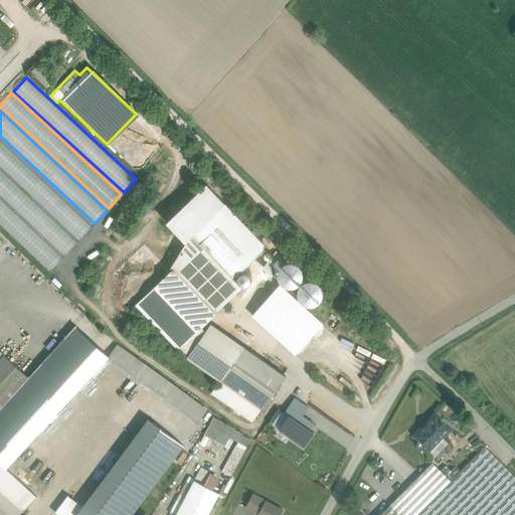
[(0,139),(0,164),(79,239),(92,226),(0,139)]
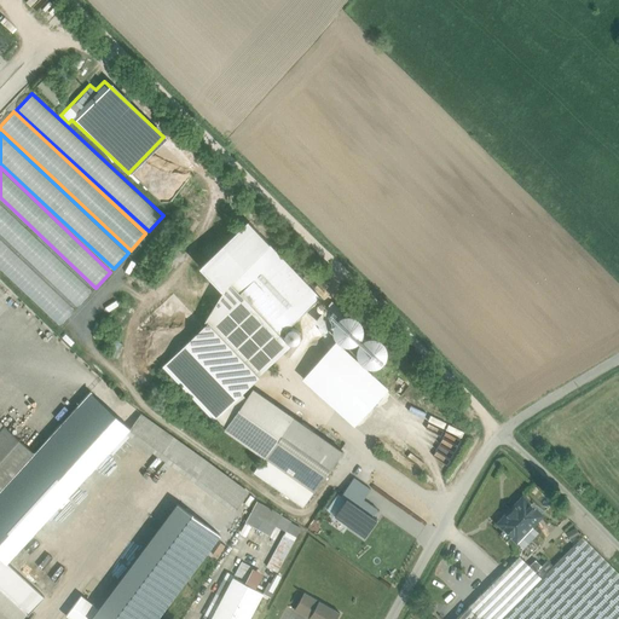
[(105,194),(104,196),(143,230),(144,229),(105,194)]
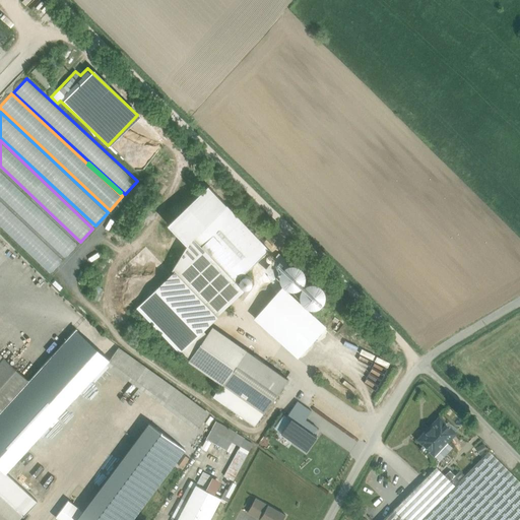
[(77,244),(0,170),(0,195),(65,257),(77,244)]
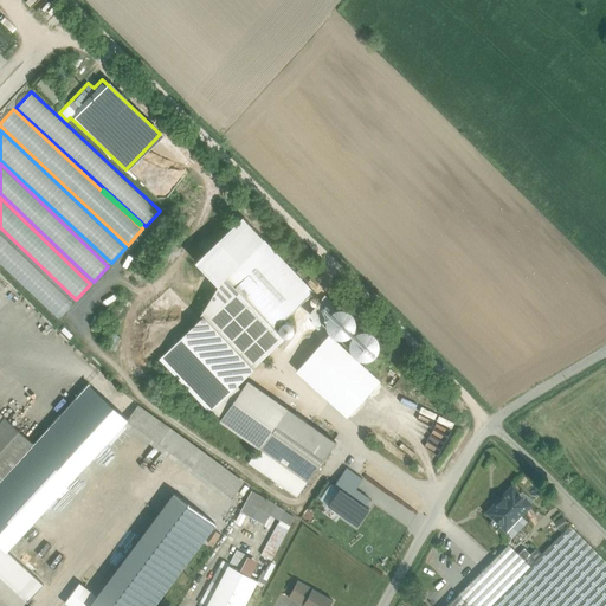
[(195,259),(219,284),(224,277),(264,239),(242,214),(195,259)]
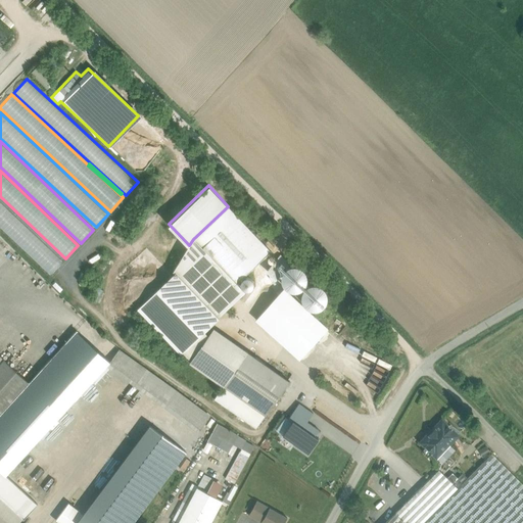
[(103,208),(104,207),(87,190),(85,192),(103,208)]
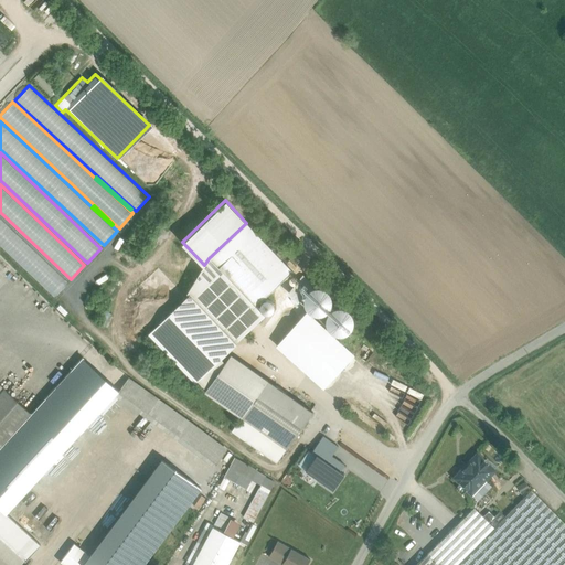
[(0,244),(54,297),(68,283),(0,216),(0,244)]
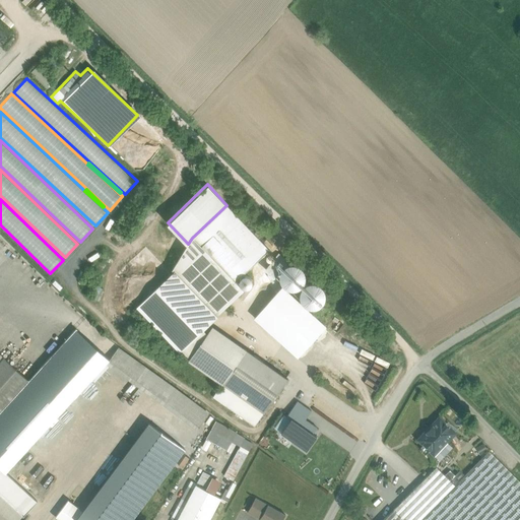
[(70,207),(92,226),(93,224),(71,205),(70,207)]
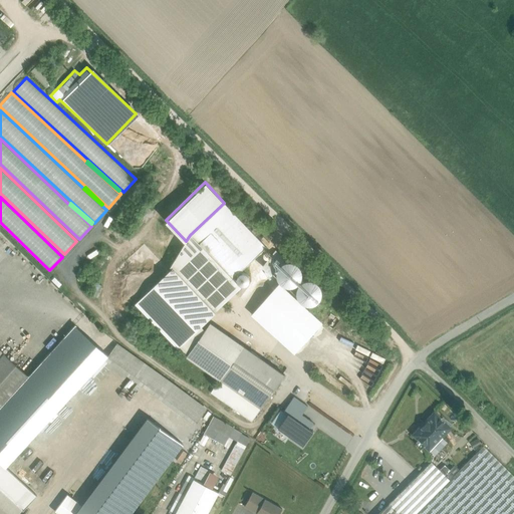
[(266,247),(224,203),(190,235),(232,279),(266,247)]
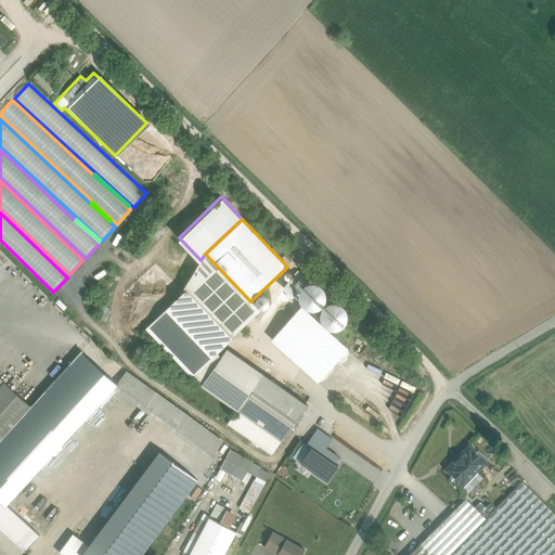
[(62,272),(63,270),(38,245),(37,247),(62,272)]
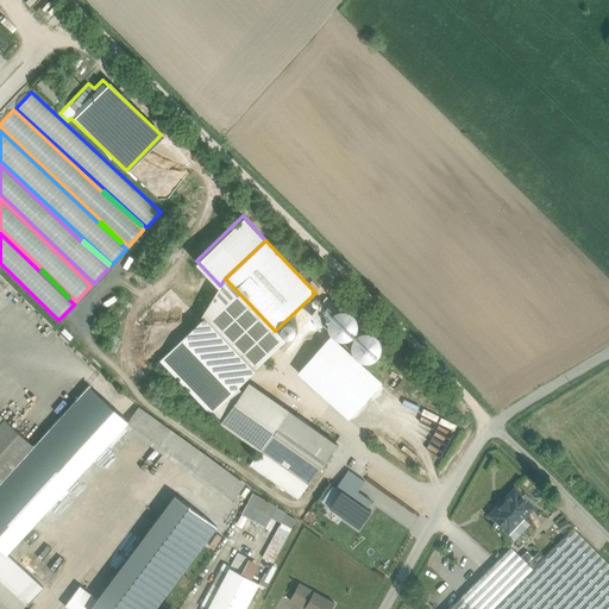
[(275,331),(225,278),(220,286),(202,316),(253,370),(284,340),(275,331)]
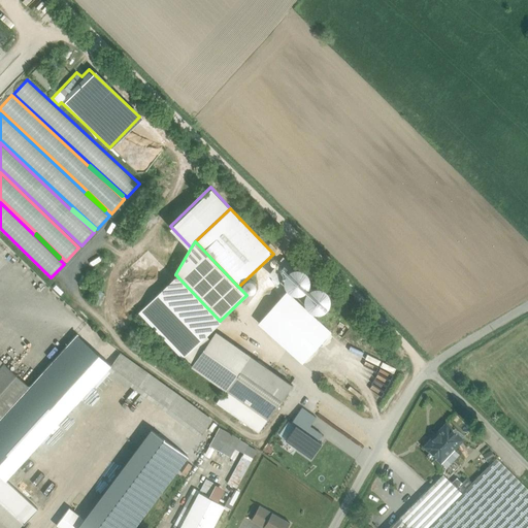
[(304,295),(307,293),(309,289),(310,285),(309,281),(308,276),(305,273),(301,272),(297,271),(293,272),(289,274),(287,277),(285,282),(285,286),(286,290),(288,293),(292,296),(296,297),(300,297),(304,295)]
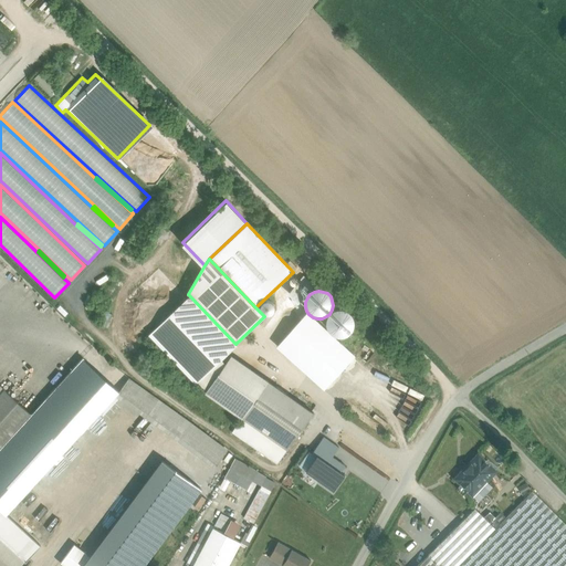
[(236,344),(190,296),(150,334),(196,381),(236,344)]
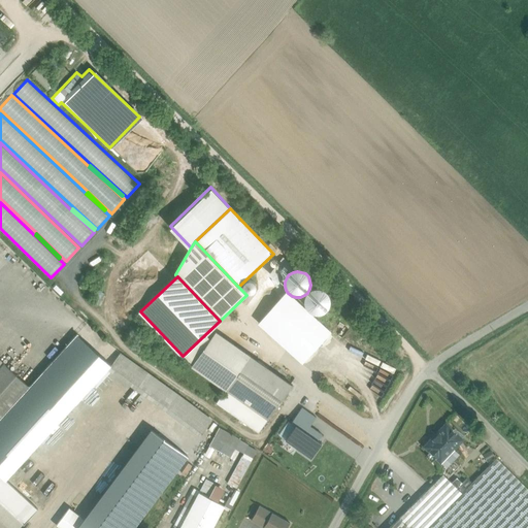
[(319,318),(324,317),(328,314),(330,309),(332,305),(332,300),(330,296),(327,292),(323,290),(319,289),(314,290),(309,292),(306,295),(304,299),(303,303),(304,307),(306,311),(309,315),(314,317),(319,318)]
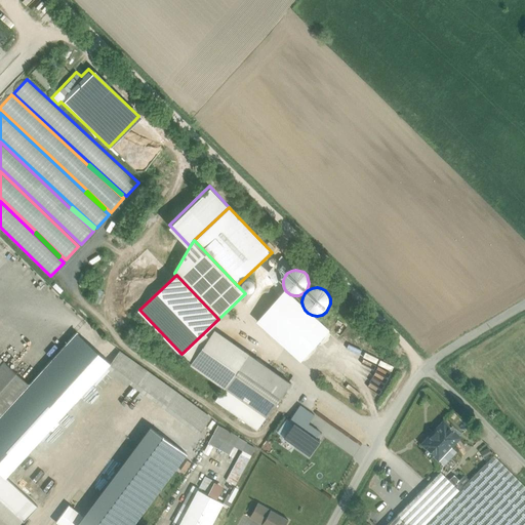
[(248,354),(215,330),(192,364),(225,388),(248,354)]
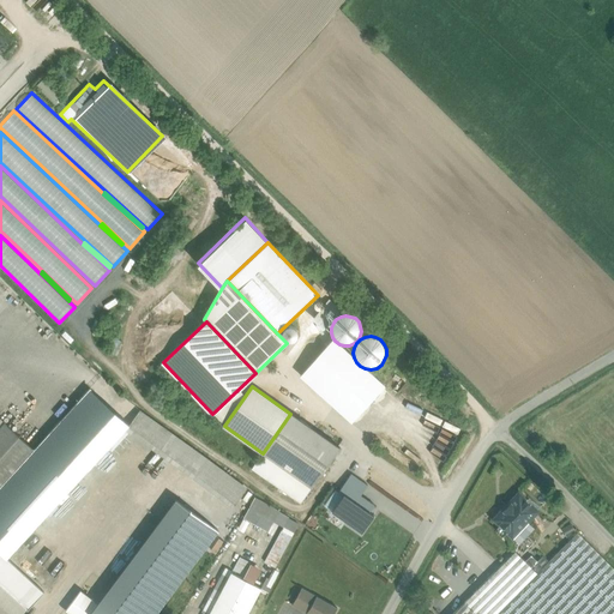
[(0,487),(0,552),(7,558),(88,469),(89,469),(128,425),(90,389),(34,450),(0,487)]
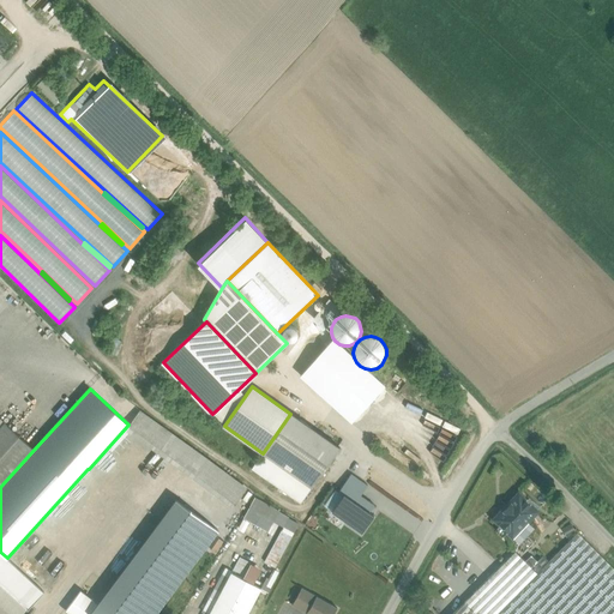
[(208,459),(139,410),(126,431),(193,479),(233,509),(247,489),(208,459)]
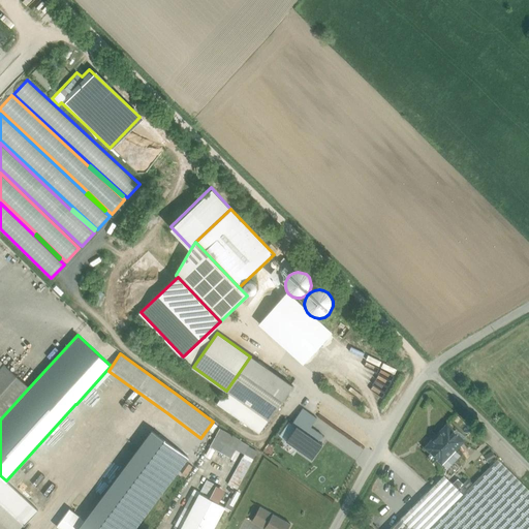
[(292,386),(250,356),(226,391),(269,421),(292,386)]
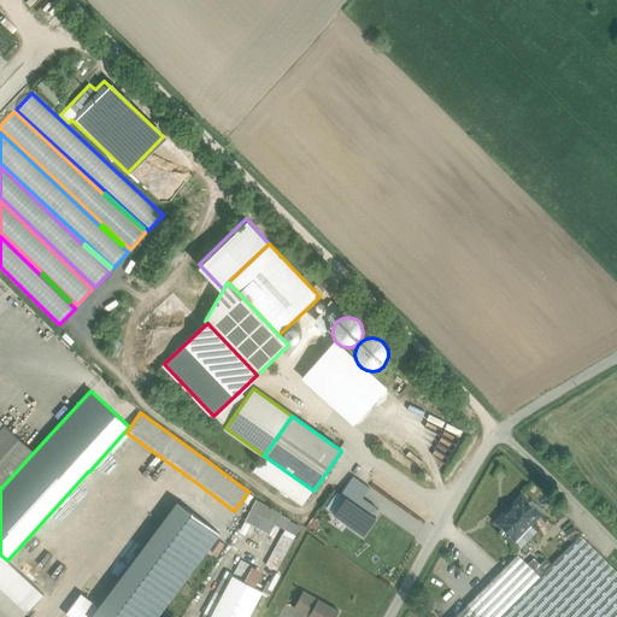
[(0,430),(0,489),(34,452),(5,425),(0,430)]
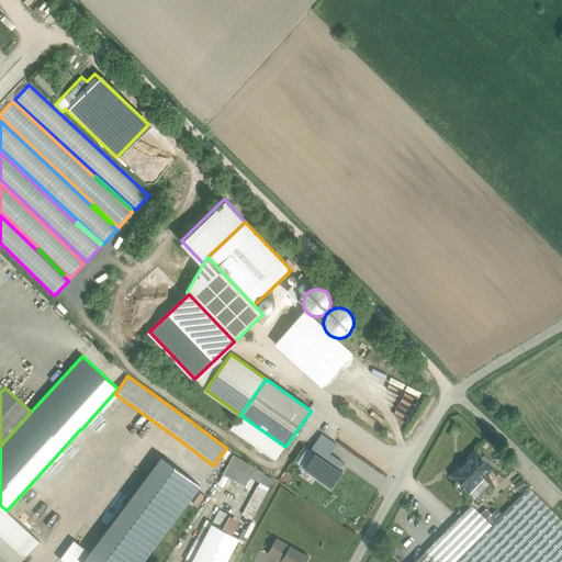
[(285,447),(240,415),(231,429),(276,461),(285,447)]
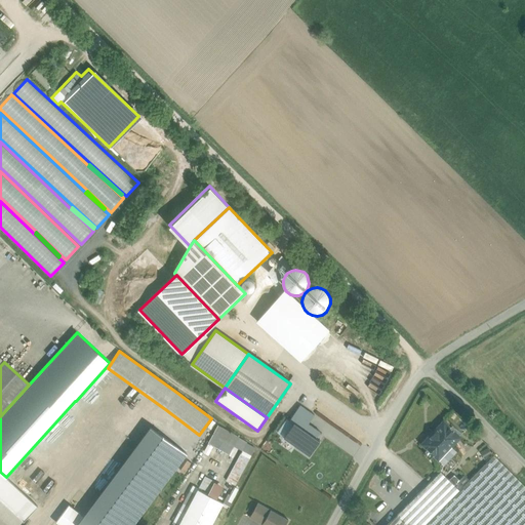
[(284,438),(309,455),(320,441),(316,438),(320,432),(309,423),(315,415),(300,405),(289,420),(293,423),(284,438)]
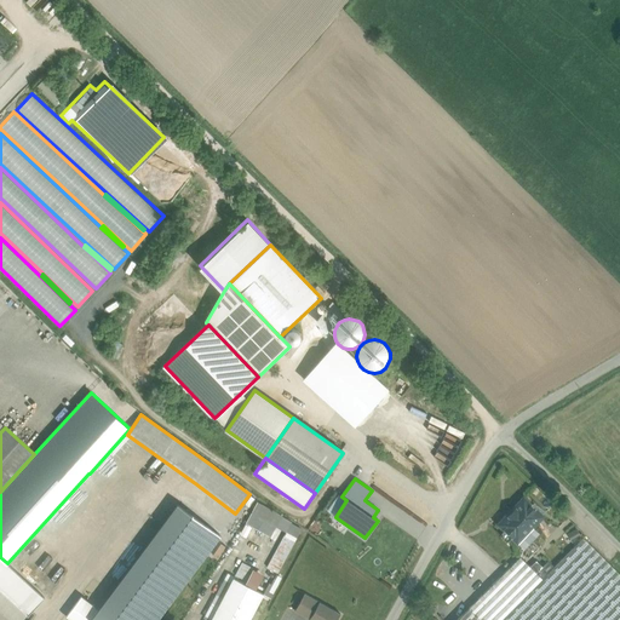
[(336,517),(346,500),(342,497),(338,494),(327,511),(336,517)]
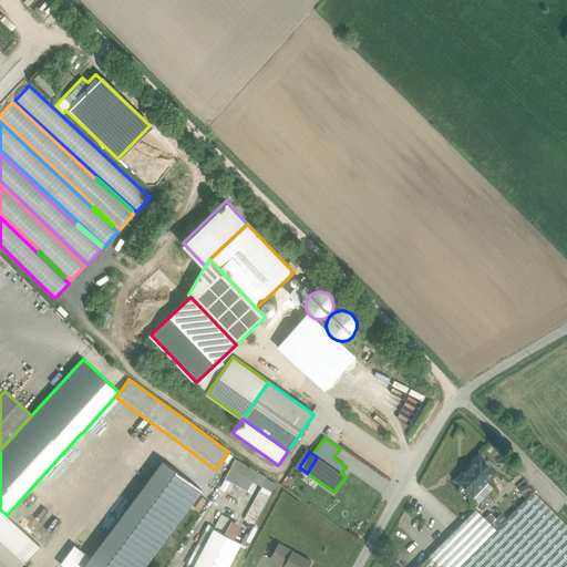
[(480,456),(456,480),(474,496),(496,472),(480,456)]
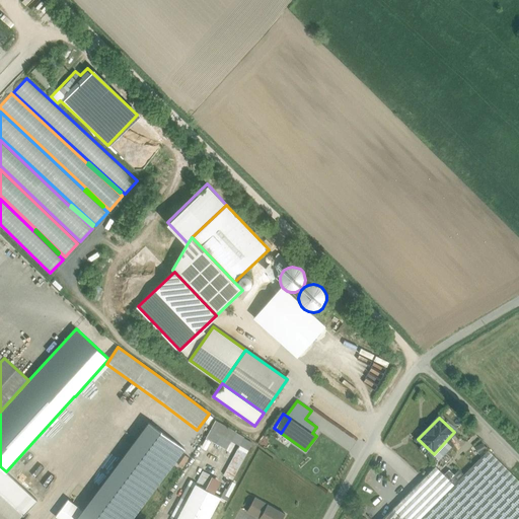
[(216,421),(207,438),(227,449),(236,432),(216,421)]
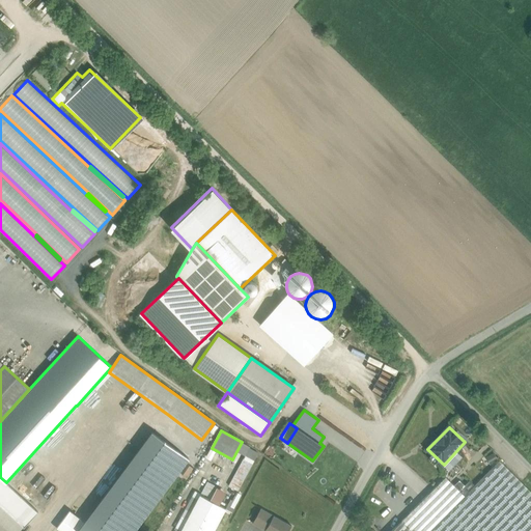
[(152,432),(140,449),(176,476),(189,459),(152,432)]
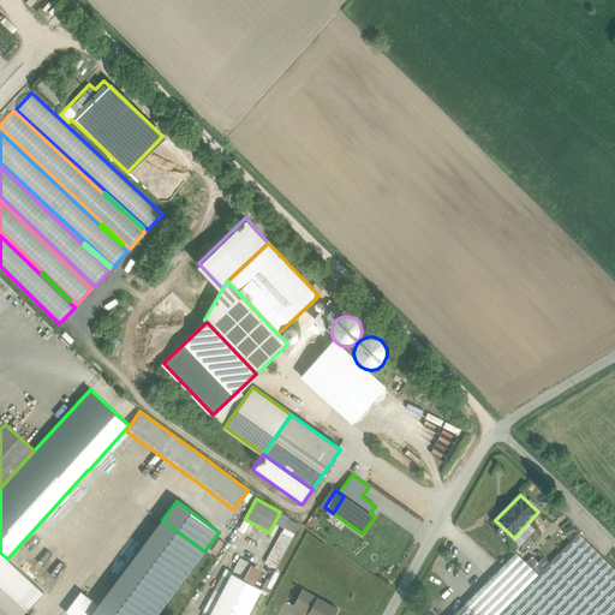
[(97,605),(90,614),(156,614),(204,551),(162,520),(97,605)]
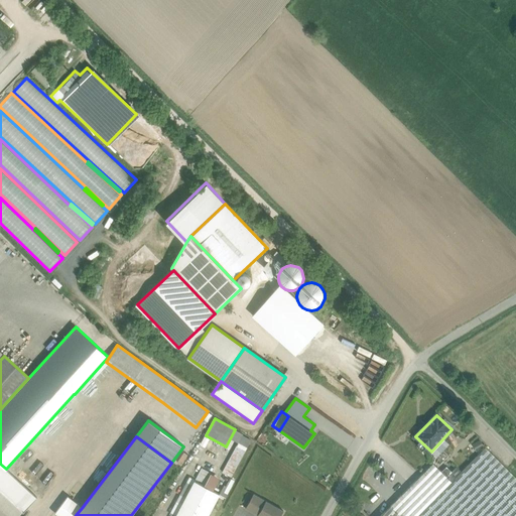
[(476,450),(483,445),(479,440),(472,444),(476,450)]
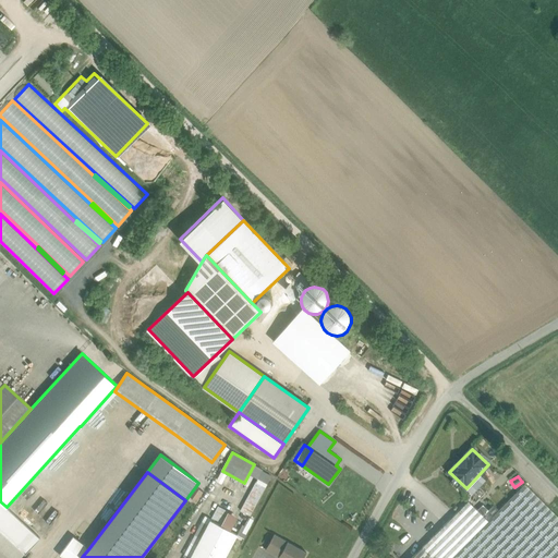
[(451,557),(557,557),(557,517),(525,484),(488,522),(451,557)]
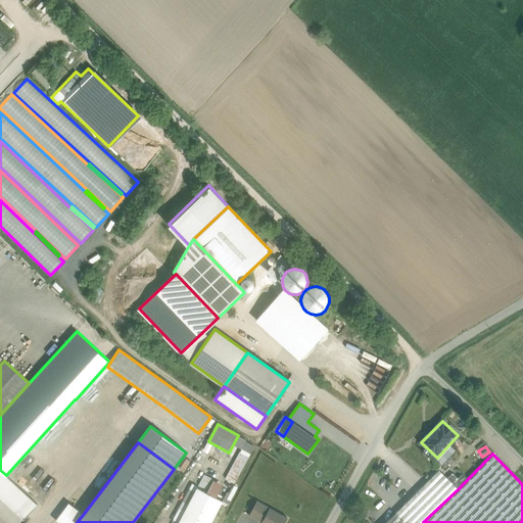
[(6,475),(0,470),(0,497),(24,520),(38,505),(6,475)]
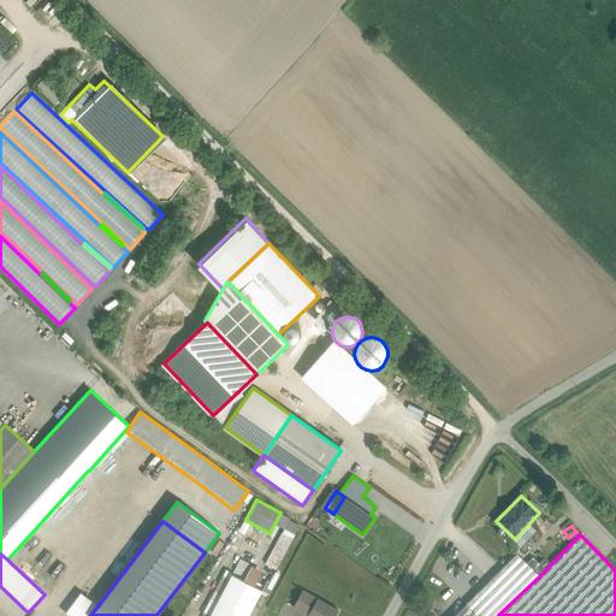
[(517,555),(466,605),(477,615),(498,615),(539,576),(517,555)]
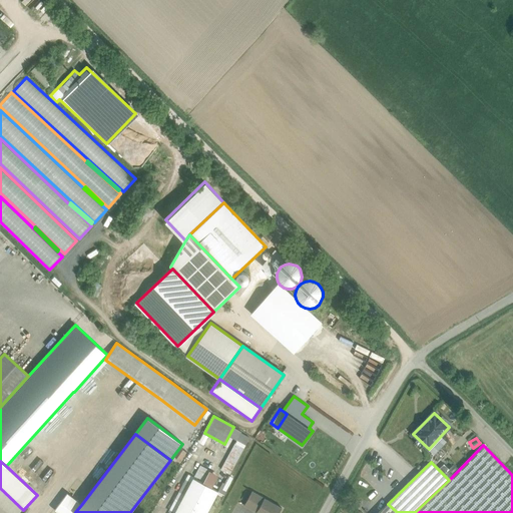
[(193,479),(174,512),(206,512),(217,492),(193,479)]
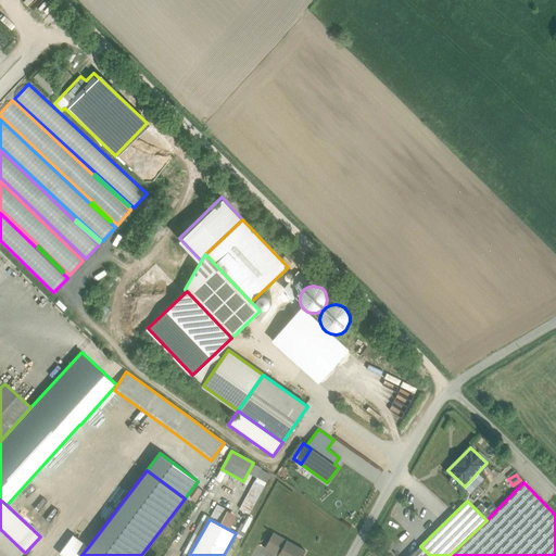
[(273,533),(265,548),(278,555),(287,541),(273,533)]
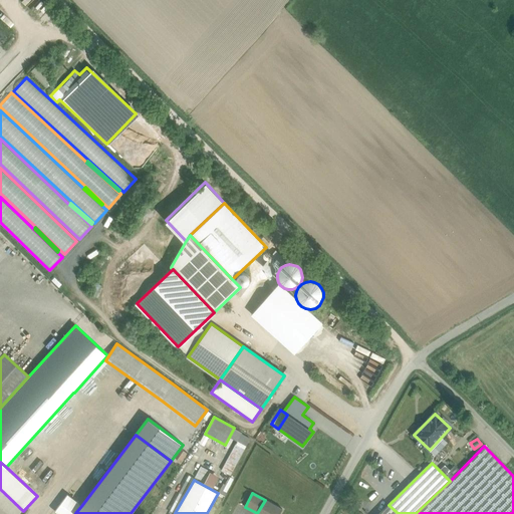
[(75,513),(81,506),(67,495),(55,511),(58,513),(75,513)]
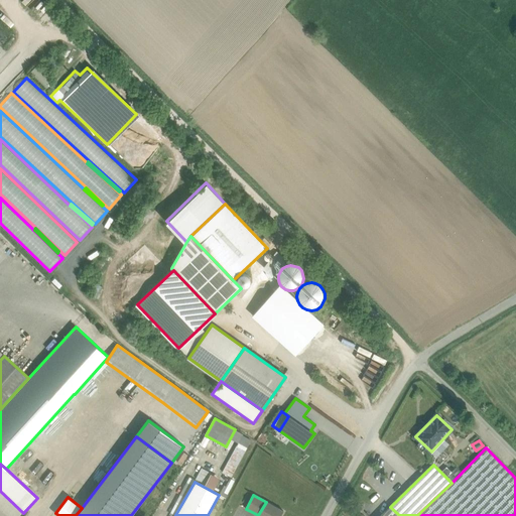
[(280,515),(283,511),(266,502),(258,515),(280,515)]
